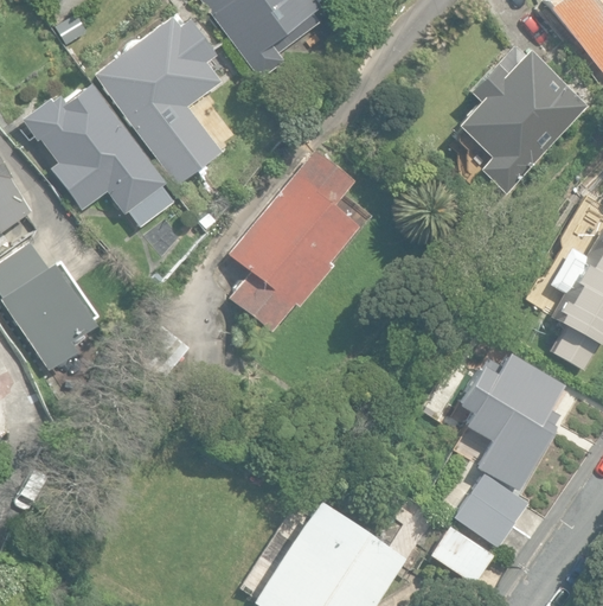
[(50,0),(59,14),(81,1),(81,0),(50,0)]
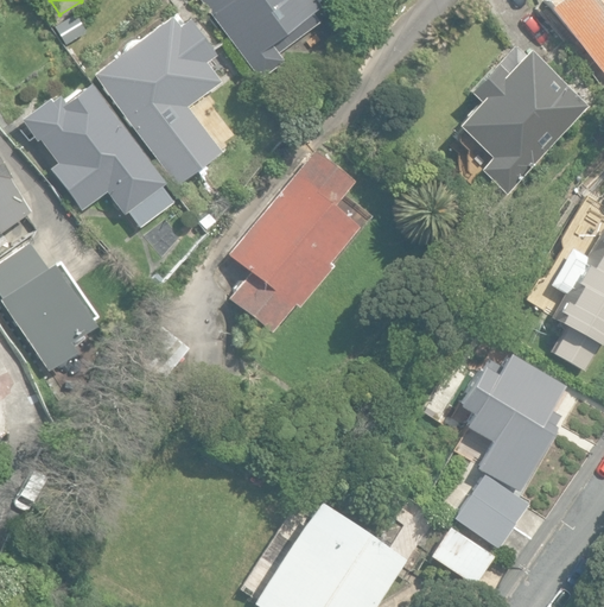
[(201,0),(261,78),(285,61),(273,43),(322,6),(317,0),(201,0)]
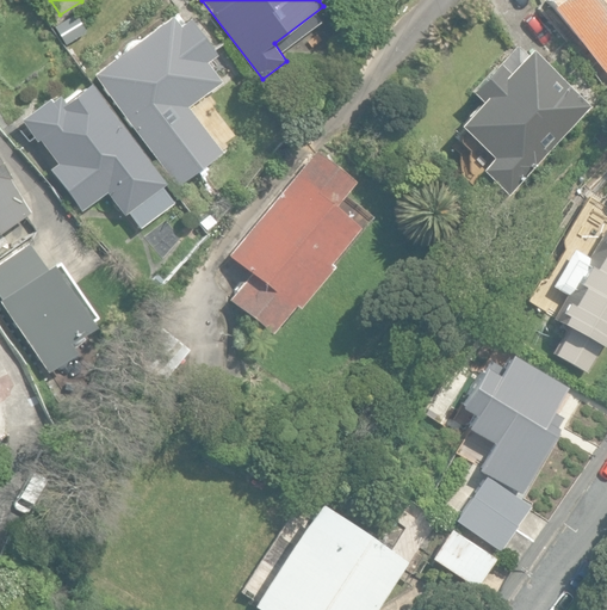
[(606,0),(549,0),(552,6),(552,7),(606,72),(606,0)]
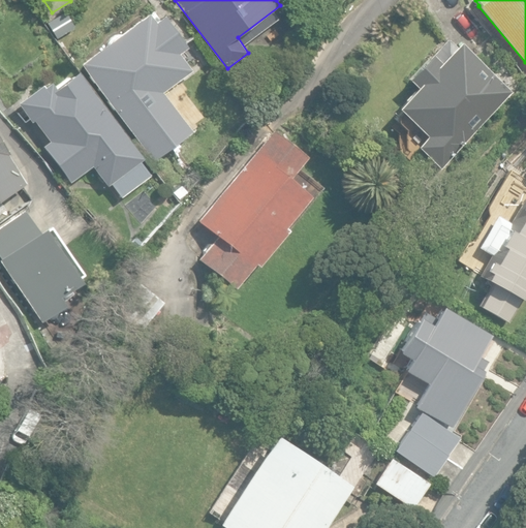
[(456,20),(481,48),(495,35),(469,7),(456,20)]
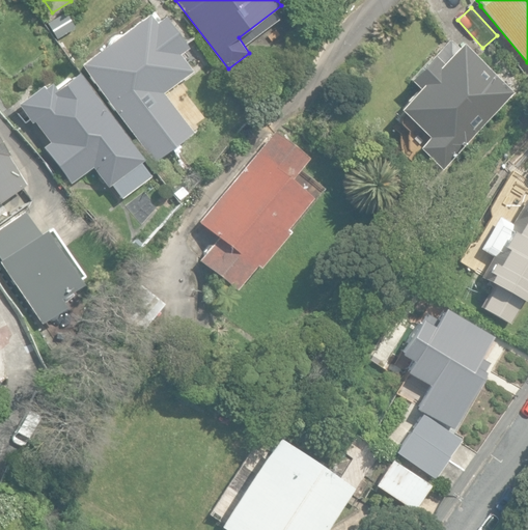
[(129,120),(141,137),(158,124),(144,108),(193,72),(181,55),(190,48),(166,17),(157,23),(150,14),(82,64),(124,123),(126,122),(129,120)]
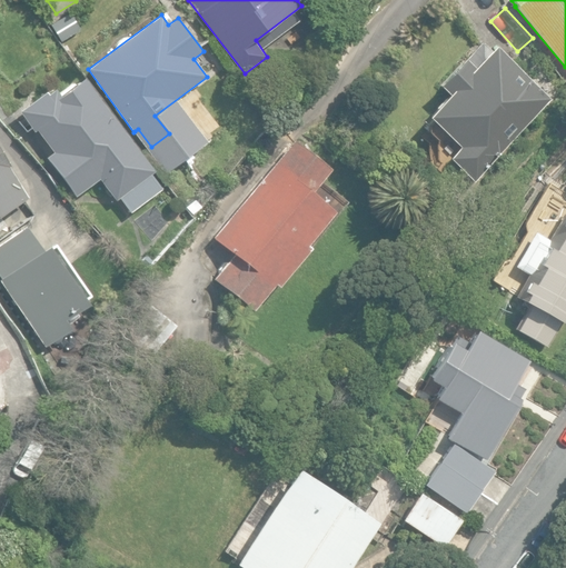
[(449,158),(475,182),(552,100),(529,79),(529,78),(532,77),(523,69),(520,71),(495,46),(474,68),(464,59),(439,86),(448,95),(428,117),(460,147),(449,158)]
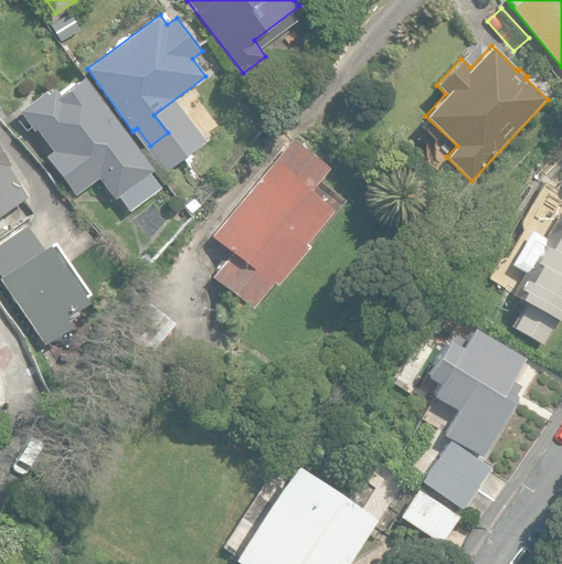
[(154,170),(84,77),(61,95),(54,87),(48,93),(45,91),(19,110),(35,131),(38,129),(55,151),(48,157),(77,195),(101,178),(116,199),(119,197),(130,212),(162,188),(150,172),(154,170)]
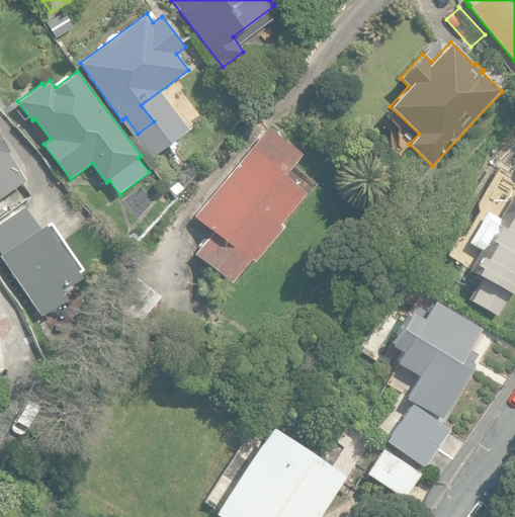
[(195,253),(230,281),(250,257),(254,260),(282,226),(278,222),(304,191),(282,174),(299,154),(267,127),(195,216),(194,217),(213,232),(195,253)]
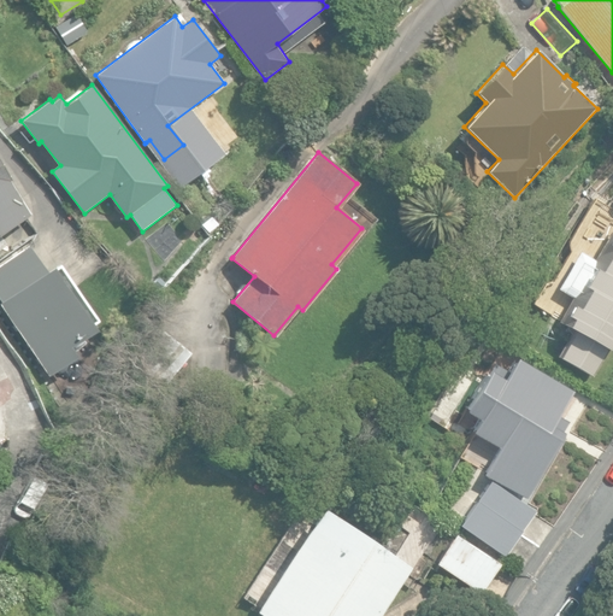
[(0,234),(30,215),(0,166),(0,234)]
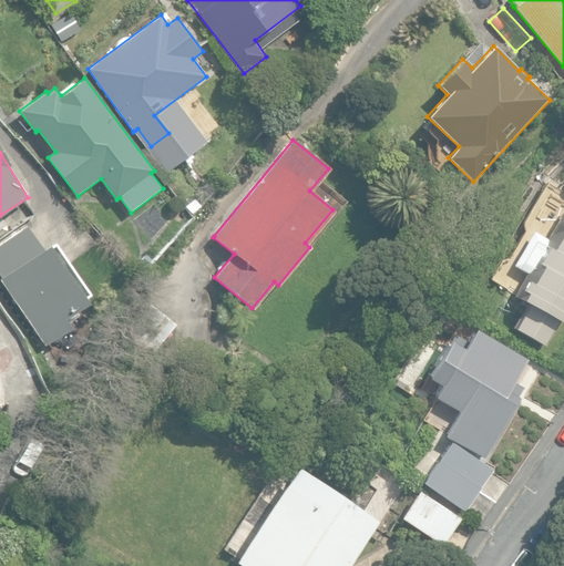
[(515,329),(545,347),(560,320),(563,322),(563,216),(551,239),(536,232),(516,266),(529,274),(515,297),(530,305),(516,328),(515,329)]
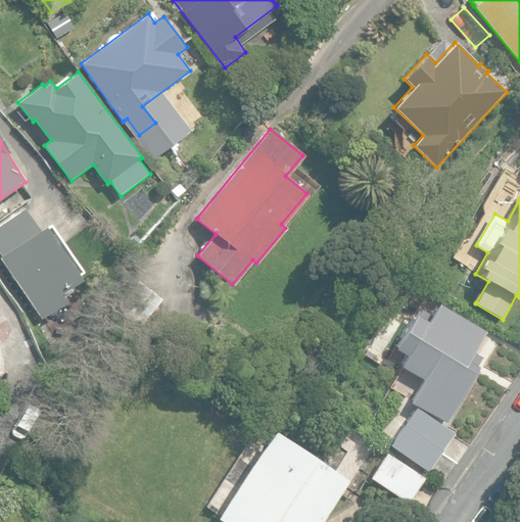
[(39,228),(26,207),(0,224),(0,252),(1,254),(0,253),(0,258),(40,318),(65,302),(59,294),(81,279),(78,276),(84,272),(51,225),(46,229),(43,225),(39,228)]
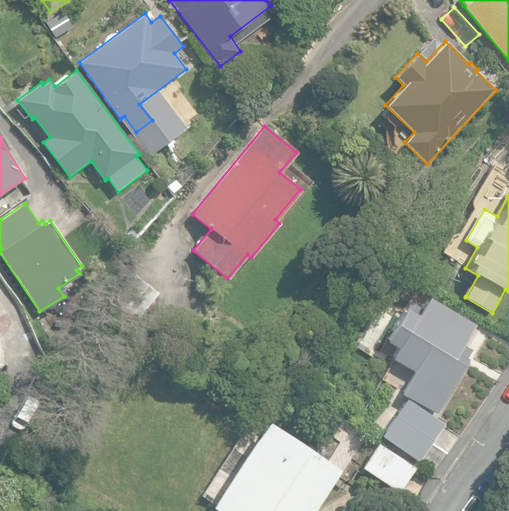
[(113,288),(144,314),(162,293),(131,267),(113,288)]
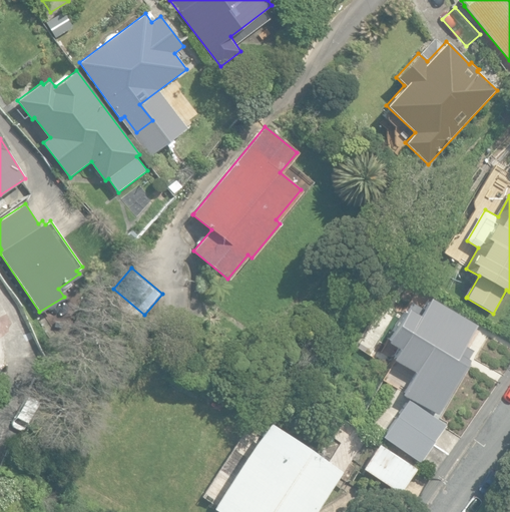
[(404,393),(439,414),(471,360),(460,354),(477,326),(429,297),(418,315),(406,308),(387,341),(400,348),(394,358),(417,372),(404,393)]
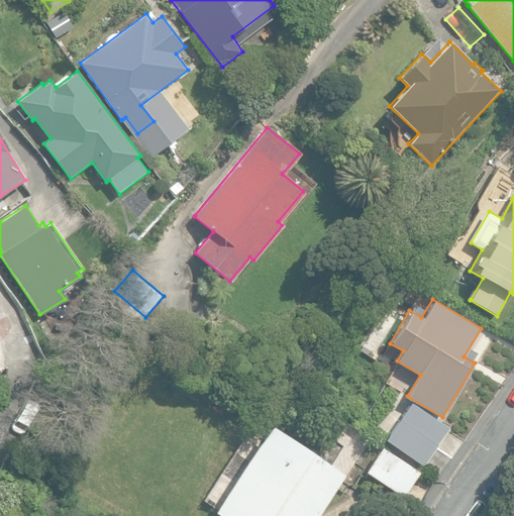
[(387,439),(425,466),(451,428),(413,402),(387,439)]
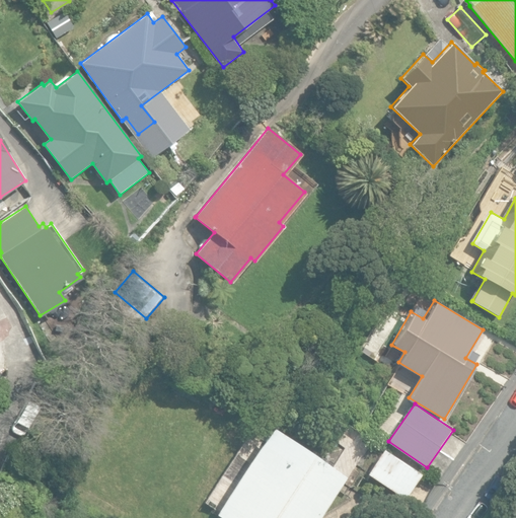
[(321,517),(348,475),(270,427),(214,515),(218,517),(321,517)]
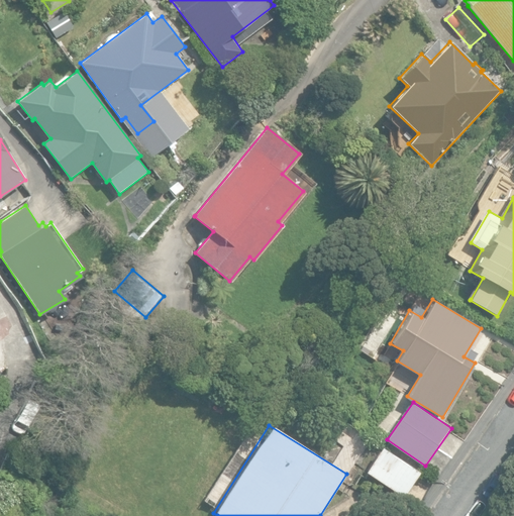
[(367,472),(405,498),(421,473),(383,447),(367,472)]
